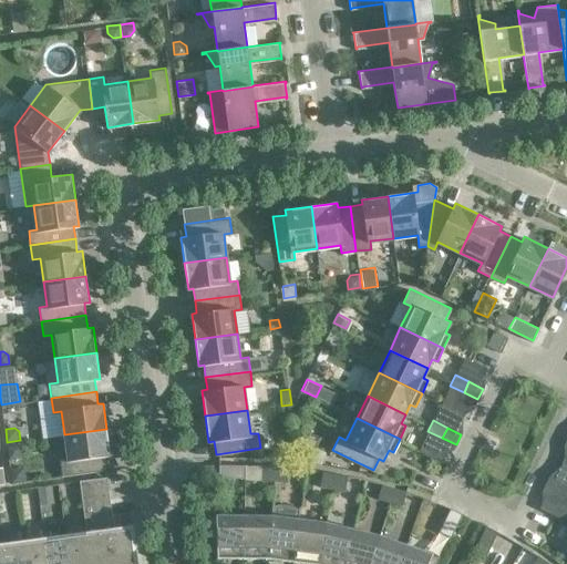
[(110,455),(106,429),(64,434),(68,459),(60,460),(62,475),(106,469),(105,455),(110,455)]
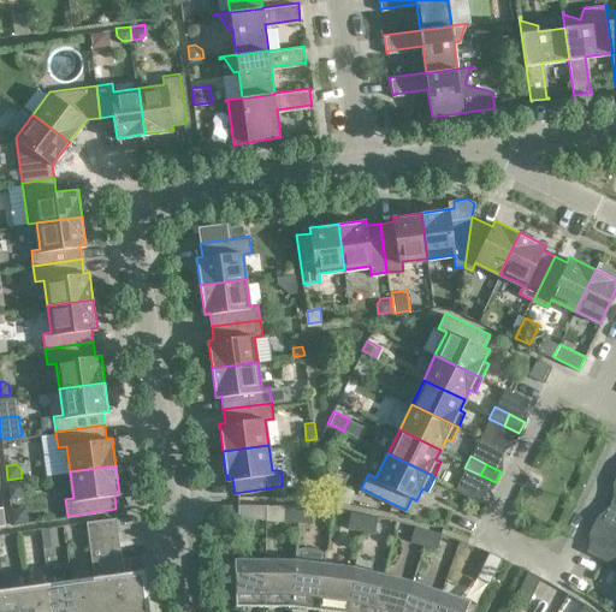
[(333,499),(348,501),(354,489),(330,477),(333,499)]
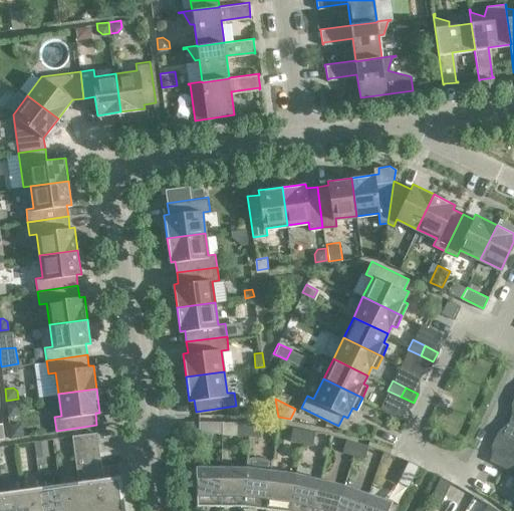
[(6,402),(8,414),(16,413),(19,408),(18,400),(6,402)]
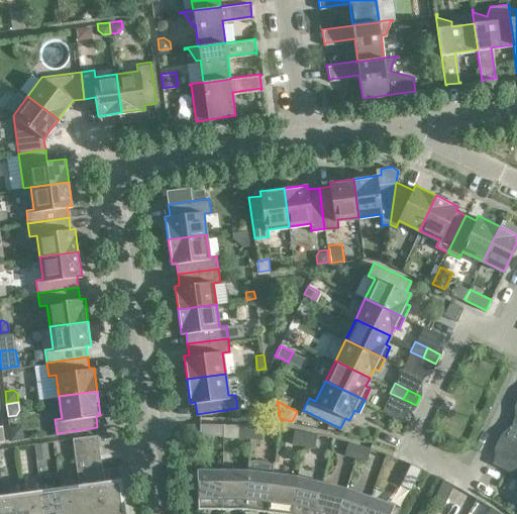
[(222,422),(199,422),(198,434),(222,434),(222,422)]
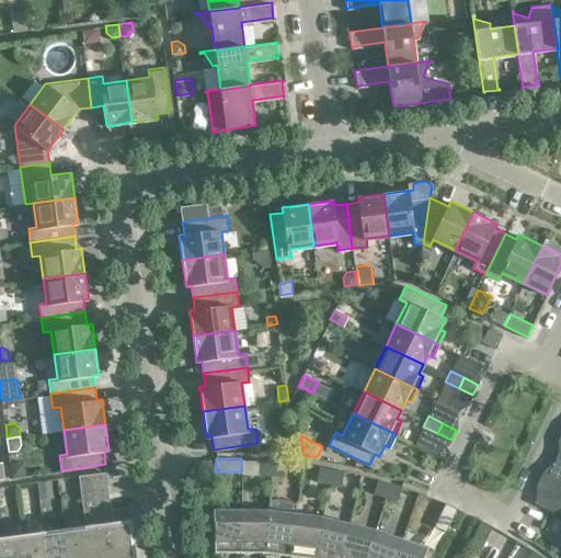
[(271,459),(259,459),(258,474),(271,475),(271,459)]
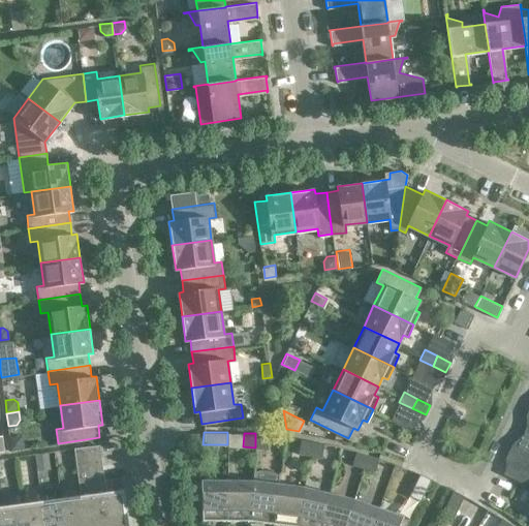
[(268,434),(255,433),(255,447),(267,449),(268,434)]
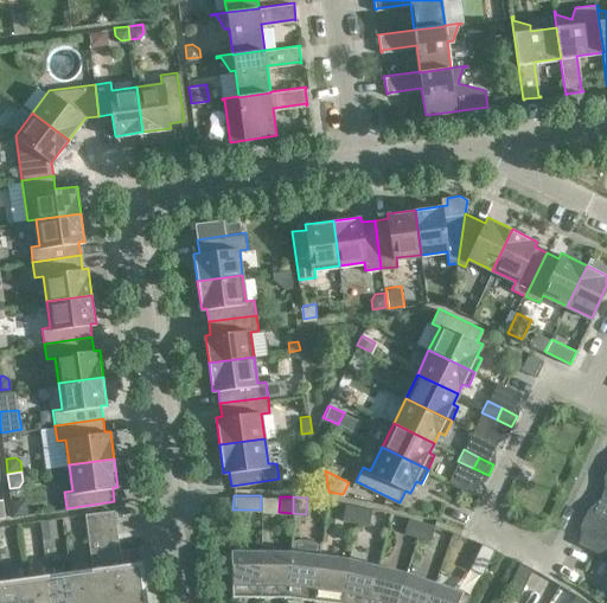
[(358,505),(345,502),(342,519),(355,521),(358,505)]
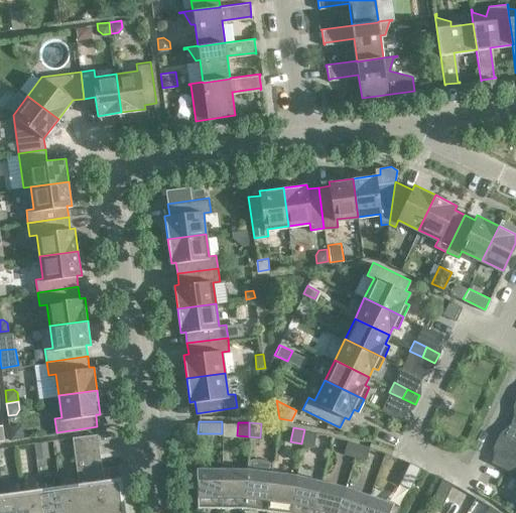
[(315,431),(304,429),(301,443),(313,445),(315,431)]
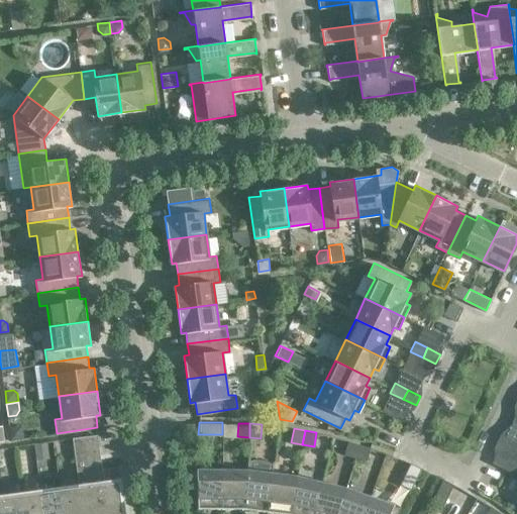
[(513,440),(500,434),(496,444),(508,450),(513,440)]
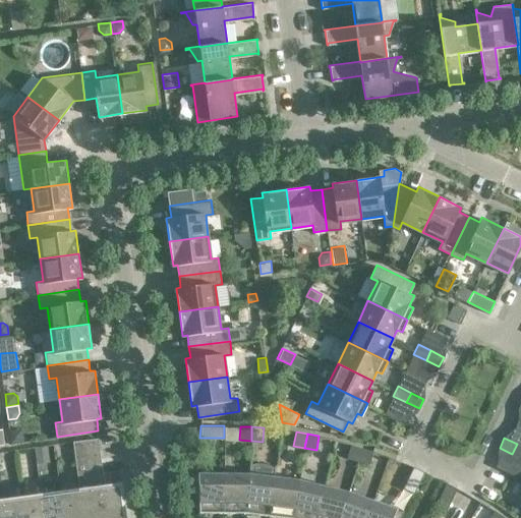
[(361,447),(350,444),(346,457),(357,460),(361,447)]
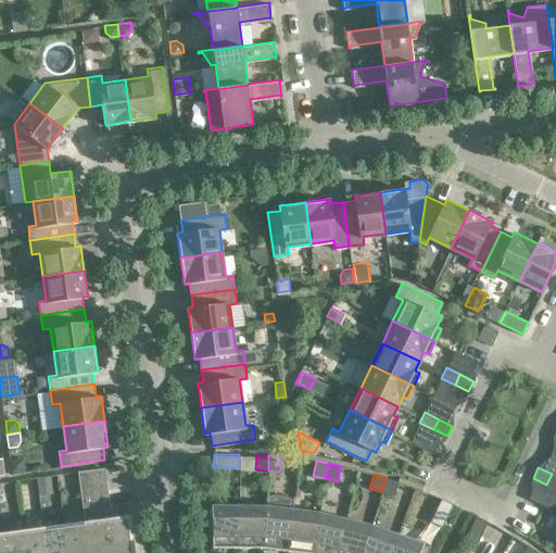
[(555,475),(552,474),(546,485),(555,488),(555,475)]
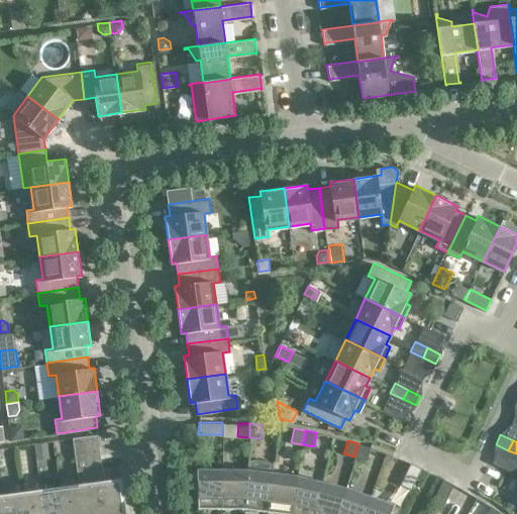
[(34,443),(36,454),(48,452),(46,441),(34,443)]
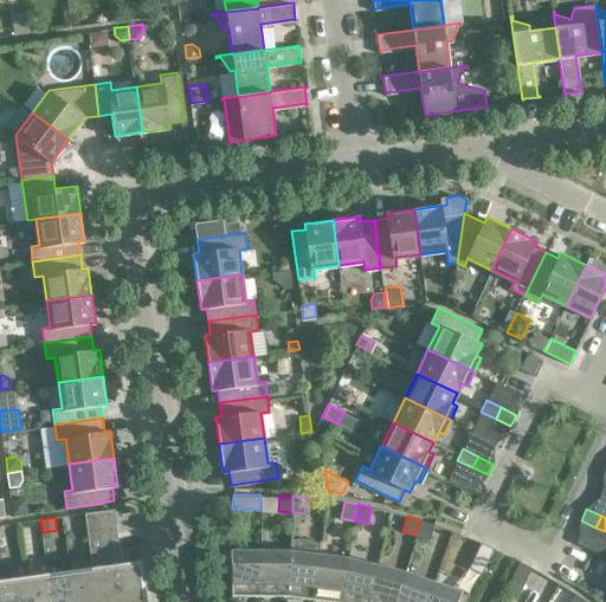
[(118,535),(116,518),(108,519),(101,520),(94,522),(86,523),(89,538),(118,535)]
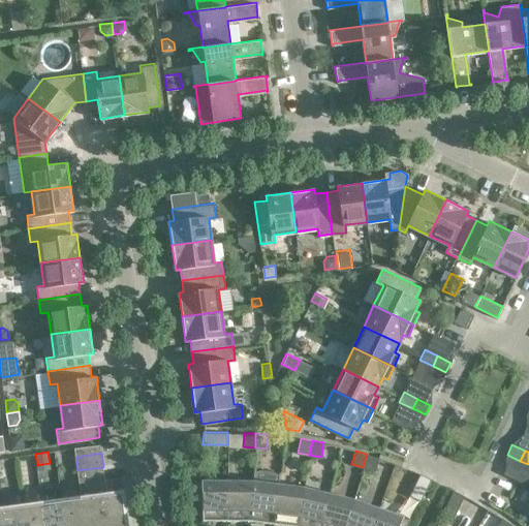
[(378,457),(367,454),(363,467),(374,470),(378,457)]
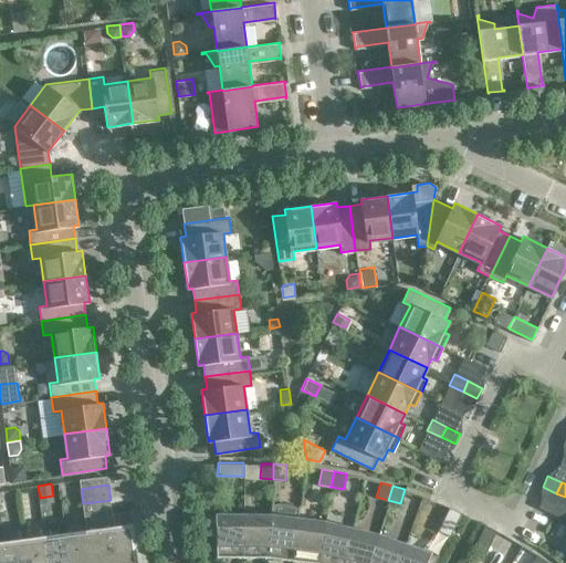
[(112,514),(111,500),(83,503),(85,519),(112,514)]
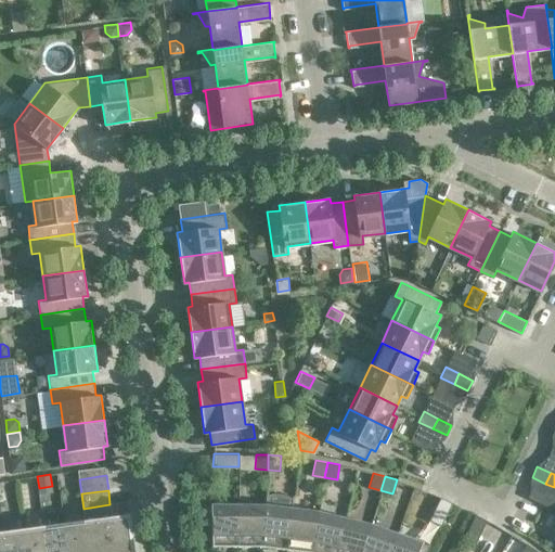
[(266,491),(265,504),(262,546),(286,549),(292,508),(293,495),(291,497),(287,495),(282,493),(278,492),(272,493),(268,495),(267,492),(266,491)]
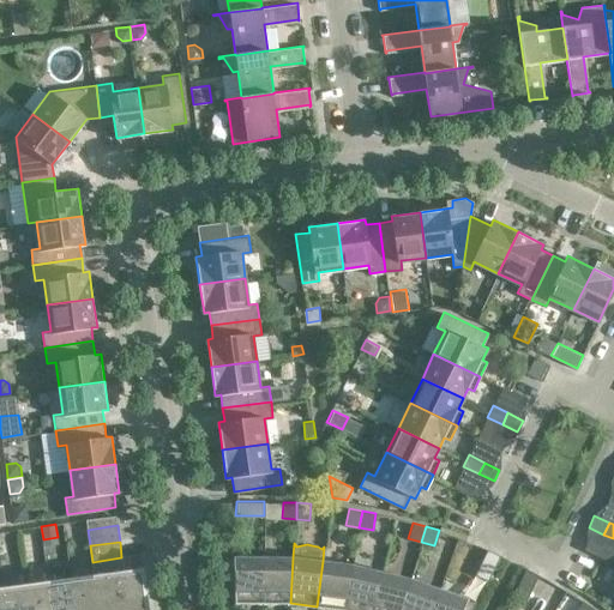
[(500,555),(487,549),(475,574),(488,580),(500,555)]
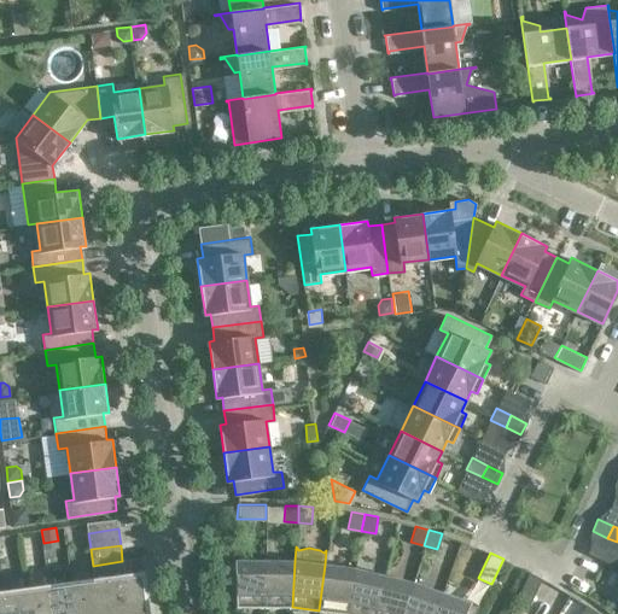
[(234,606),(264,607),(264,560),(226,560),(227,591),(228,591),(228,590),(234,590),(235,604),(234,604),(234,606)]
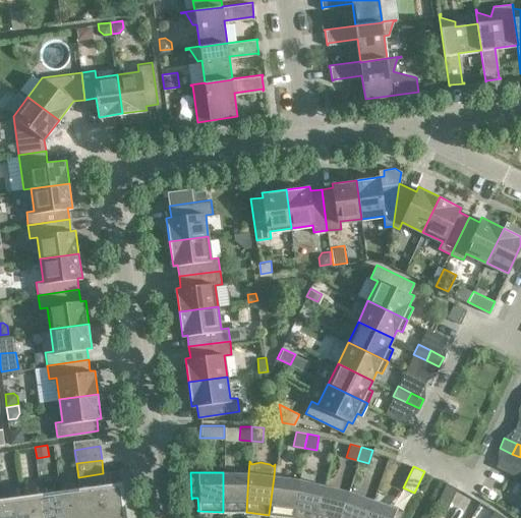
[(248,473),(223,472),(223,512),(246,512),(248,473)]
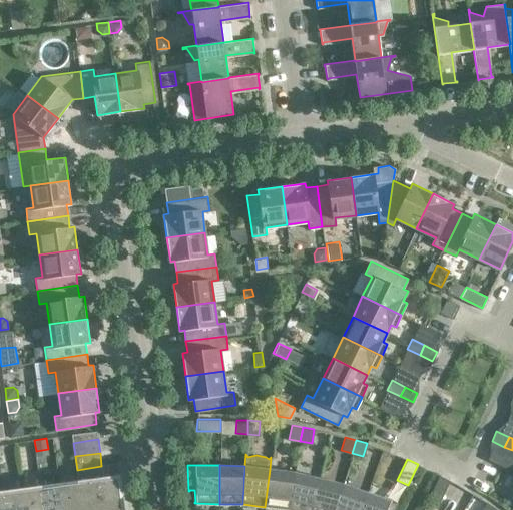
[(103,479),(101,466),(77,470),(78,483),(82,509),(121,509),(117,478),(103,479)]
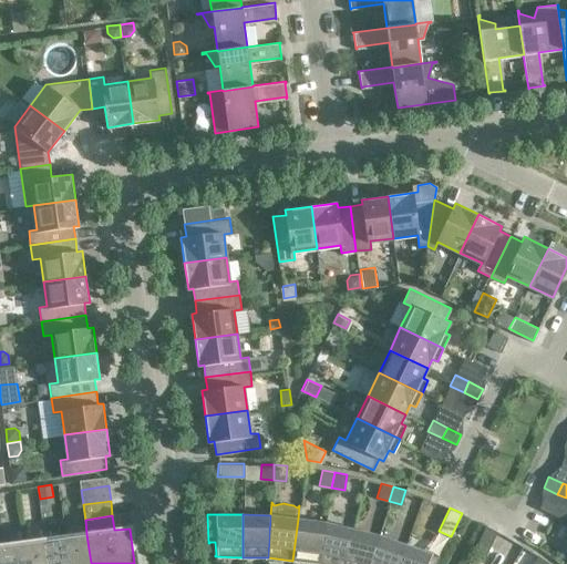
[(326,522),(298,519),(292,561),(318,563),(326,522)]
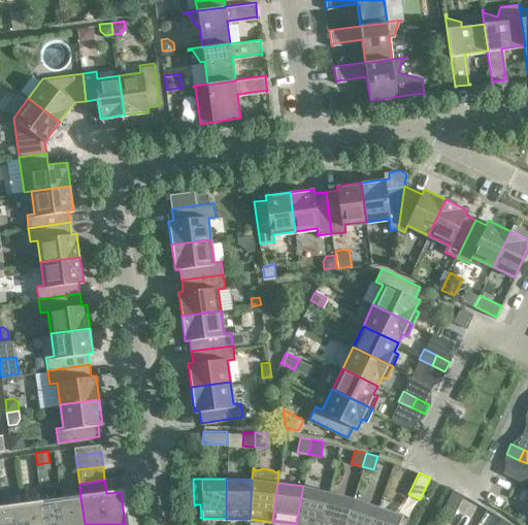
[(319,524),(328,492),(303,486),(296,524),(319,524)]
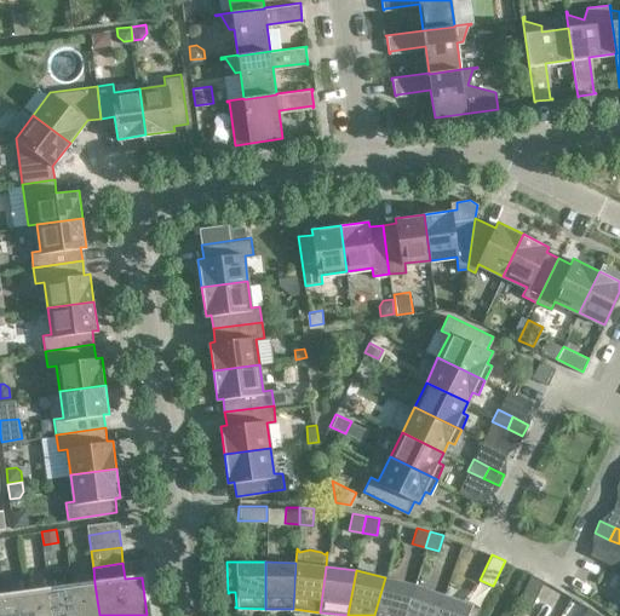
[(545,580),(532,574),(520,599),(532,605),(545,580)]
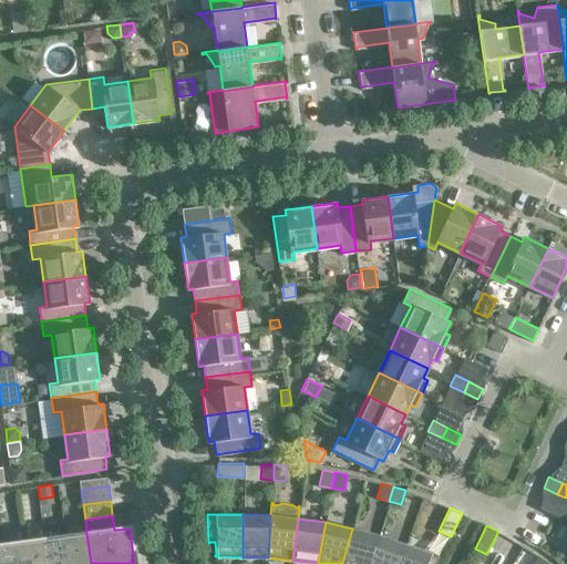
[(370,563),(379,535),(352,529),(342,563),(370,563)]
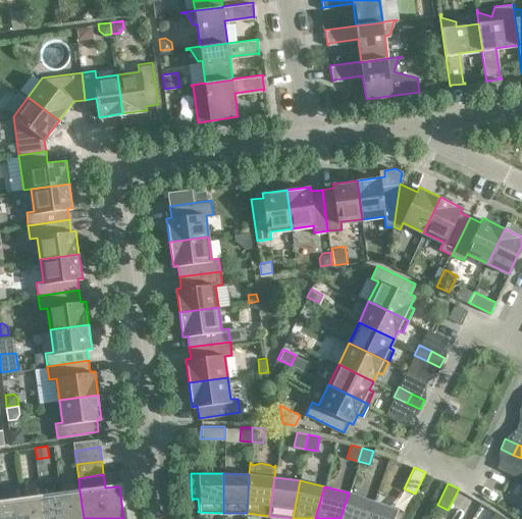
[(84,518),(80,491),(60,494),(63,518),(84,518)]
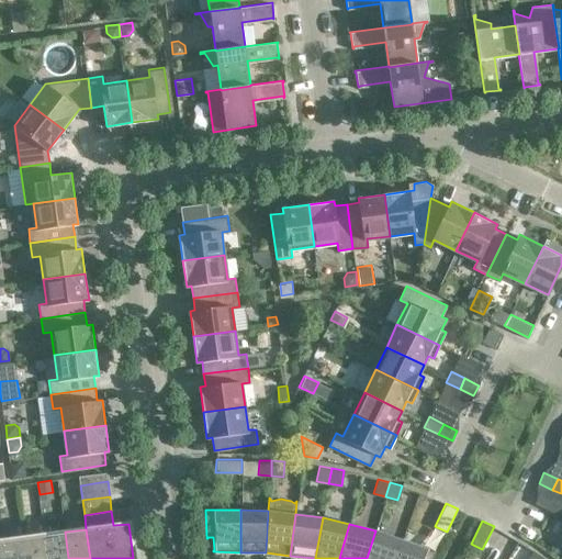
[(393,558),(401,539),(375,530),(367,558),(393,558)]
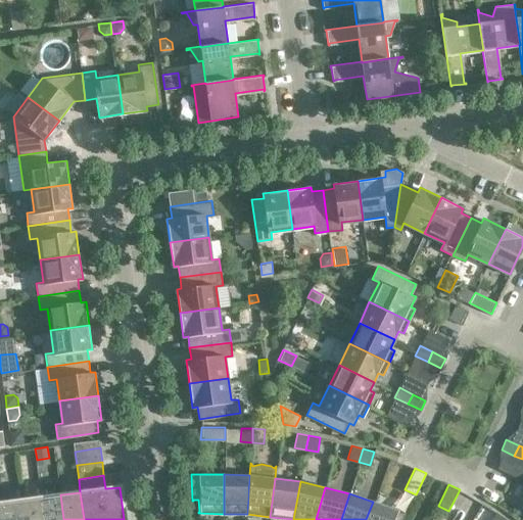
[(63,519),(60,494),(41,498),(44,519),(63,519)]
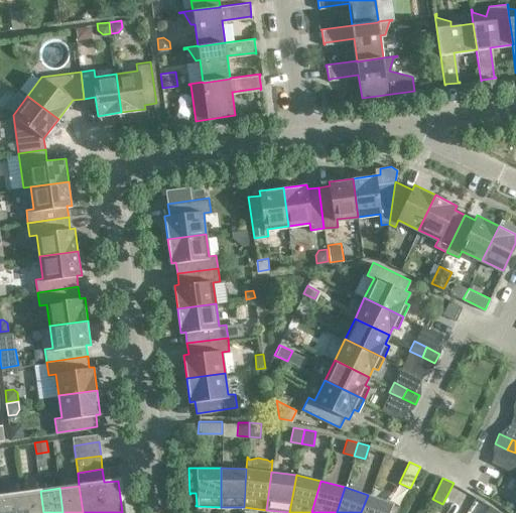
[(43,512),(40,491),(21,494),(23,512),(43,512)]
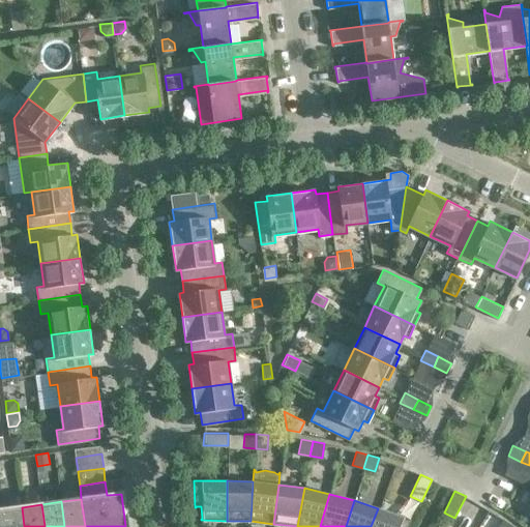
[(24,526),(22,507),(2,509),(4,526),(24,526)]
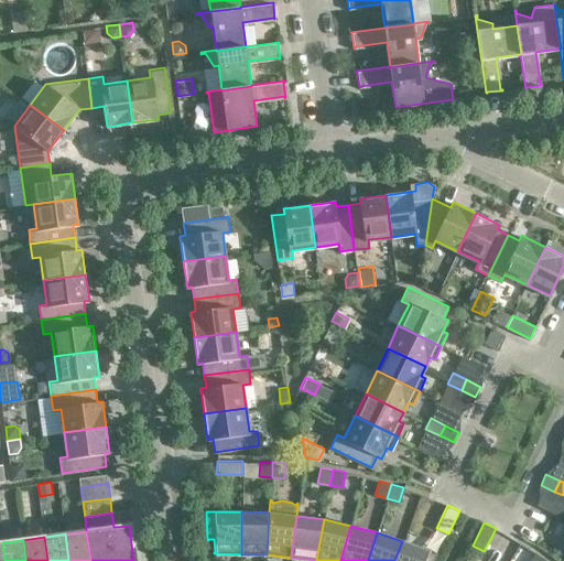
[(432,560),(436,553),(402,541),(394,560),(432,560)]
